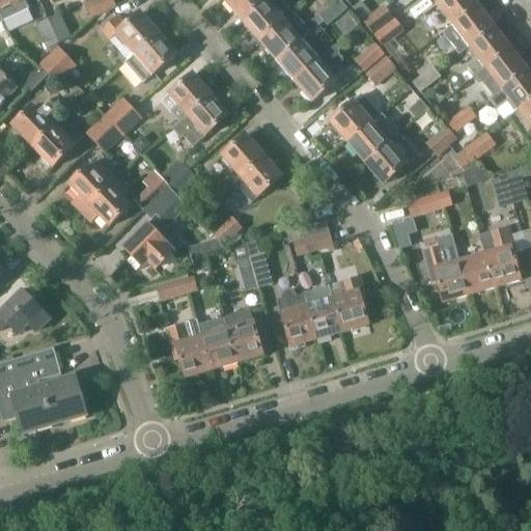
[(0,0),(0,16),(2,20),(28,8),(24,0),(0,0)]
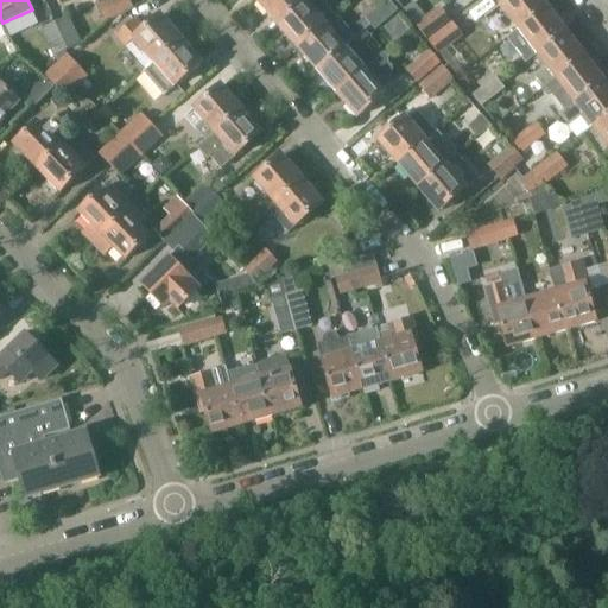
[(107,19),(133,6),(130,0),(109,0),(100,5),(107,19)]
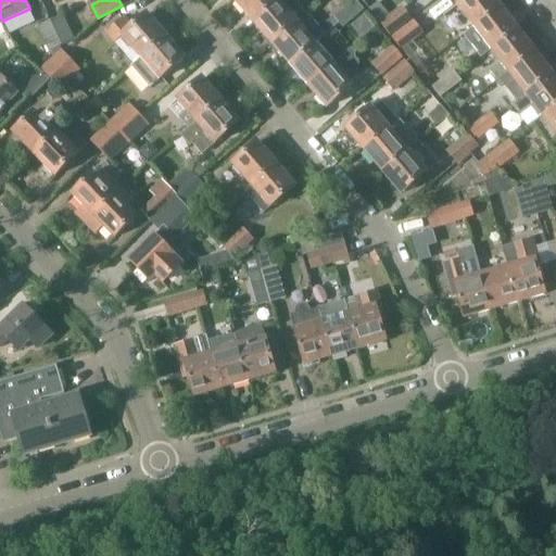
[(254,22),(278,1),(277,0),(237,0),(236,1),(254,22)]
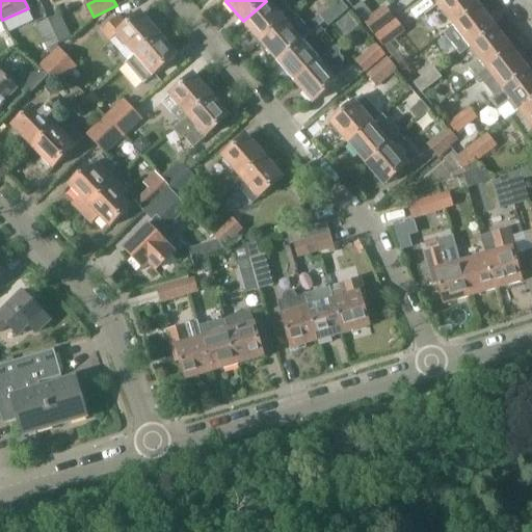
[(261,42),(284,22),(291,15),(278,0),(267,0),(266,1),(243,21),(261,42)]
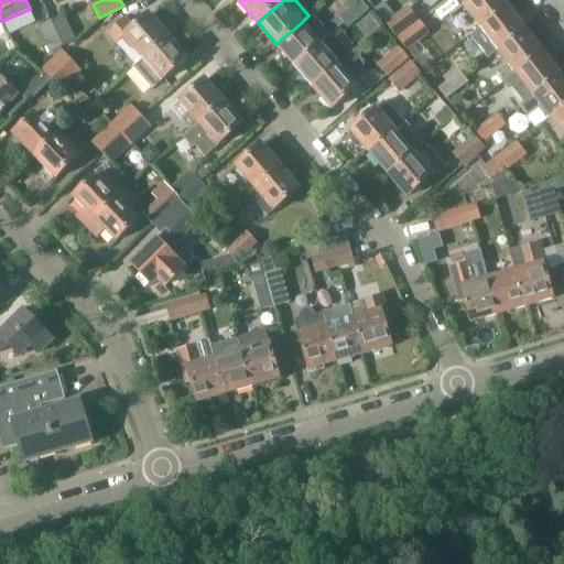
[(348,28),(359,19),(370,9),(361,0),(340,18),(348,28)]
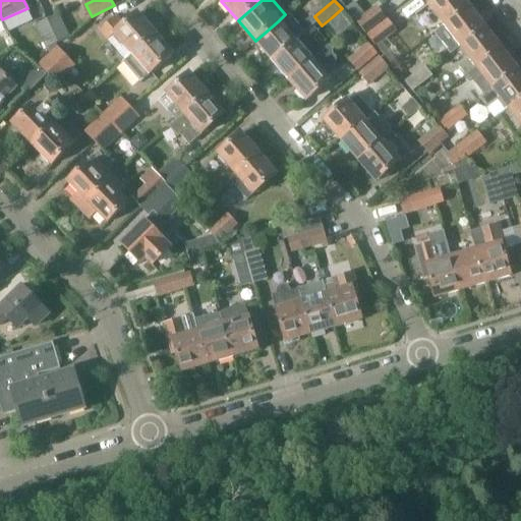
[(444,24),(468,6),(463,0),(435,0),(428,5),(444,24)]
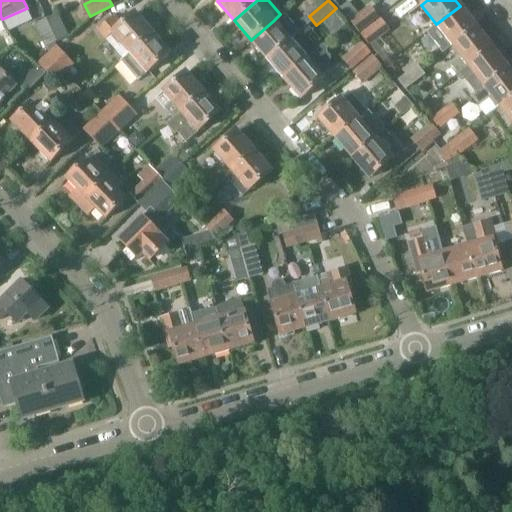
[(350,20),(359,13),(349,1),(341,8),(350,20)]
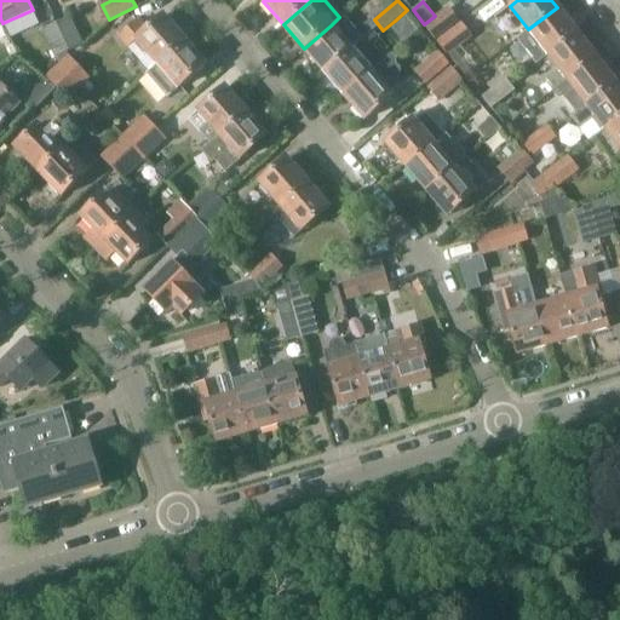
[(435,40),(460,21),(448,6),(424,26),(435,40)]
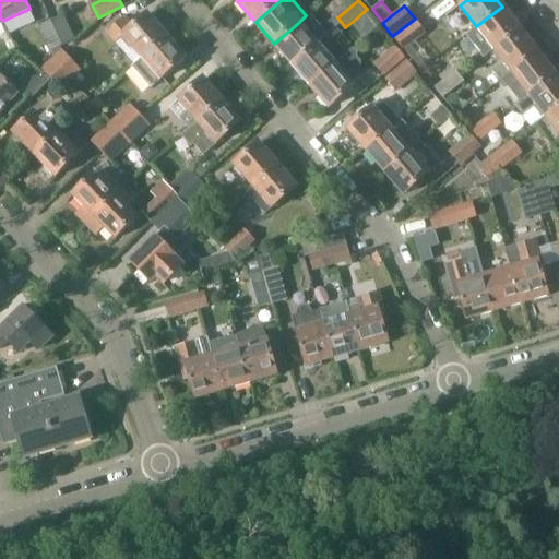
[(494,49),(520,30),(502,7),(476,26),(494,49)]
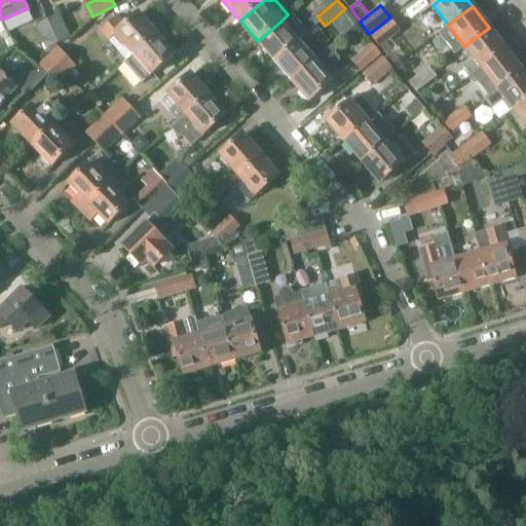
[(58,43),(70,38),(59,13),(46,19),(58,43)]
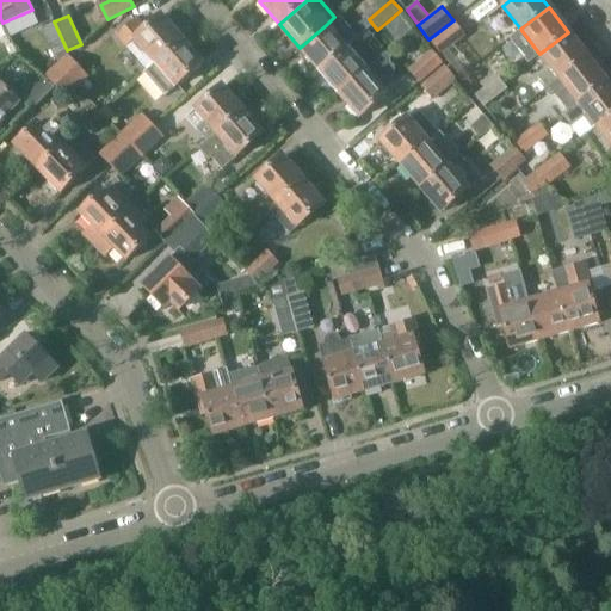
[(181,39),(161,16),(144,30),(134,19),(115,36),(124,48),(127,47),(147,69),(181,39)]
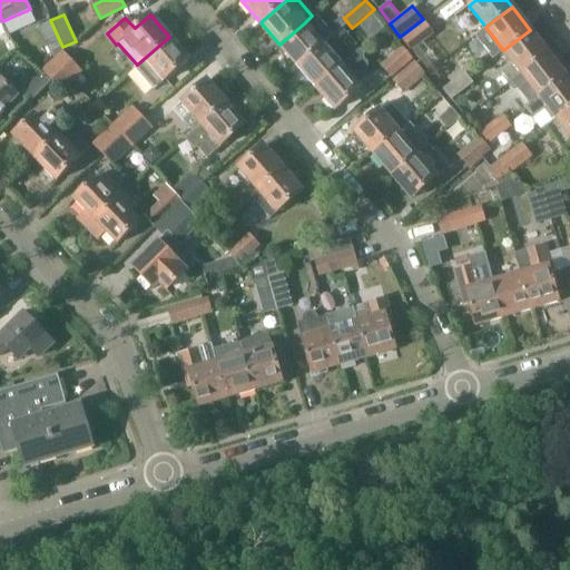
[(49,53),(62,47),(50,20),(37,27),(49,53)]
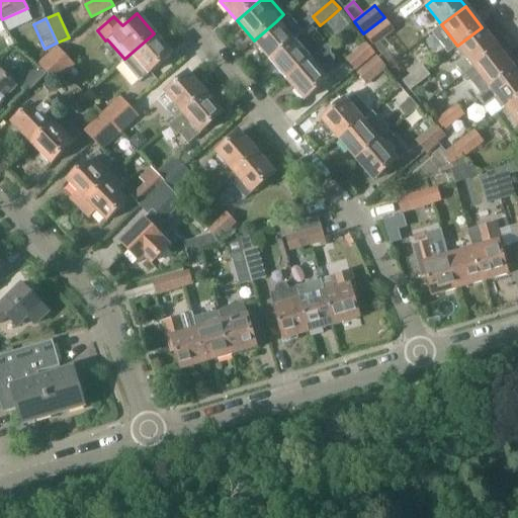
[(374,47),(396,30),(385,18),(365,34),(374,47)]
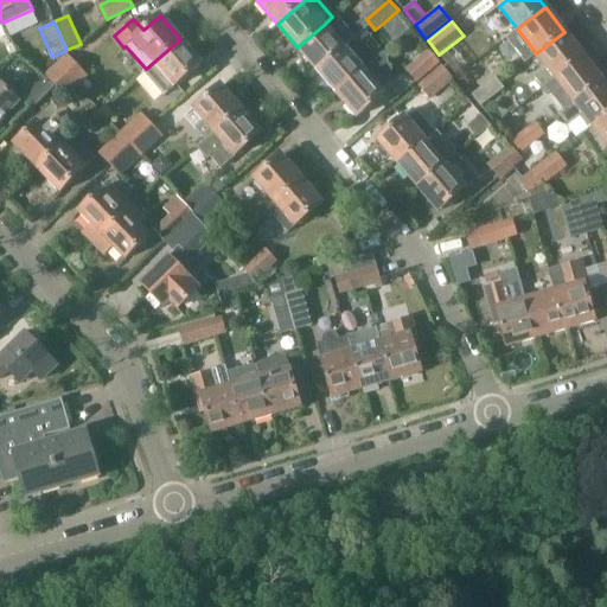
[(318,70),(344,48),(324,25),(298,48),(318,70)]
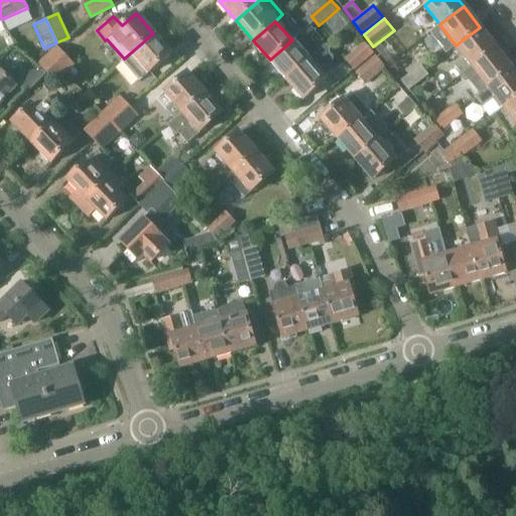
[(461,75),(496,48),(480,27),(456,45),(466,57),(455,67),(461,75)]
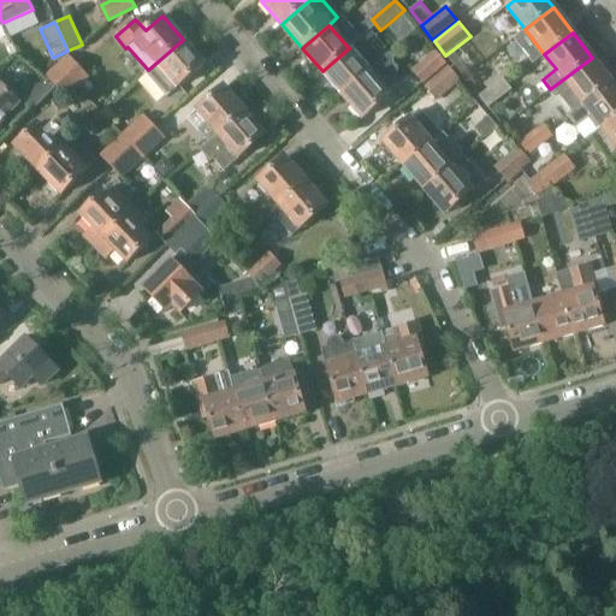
[(166,95),(177,87),(203,63),(183,40),(148,70),(146,72),(166,95)]
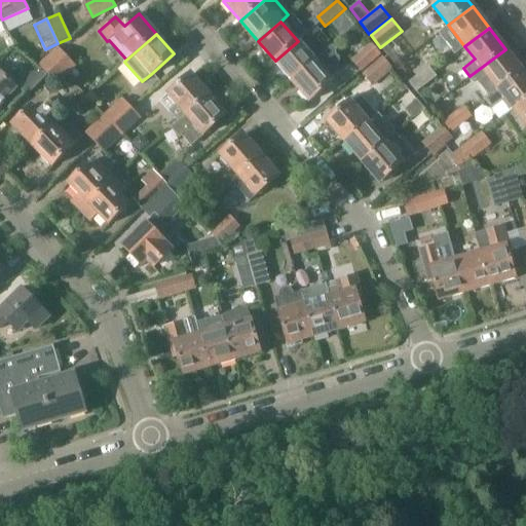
[(293,81),(315,61),(298,41),(275,61),(293,81)]
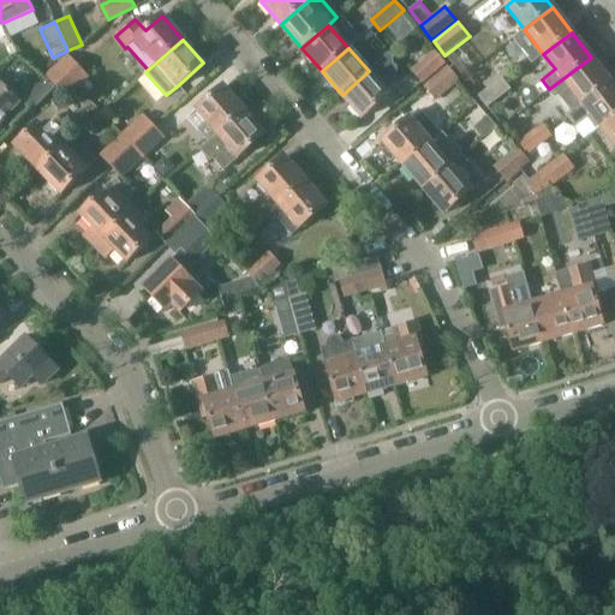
[(424,84),(447,65),(435,51),(411,70),(424,84)]
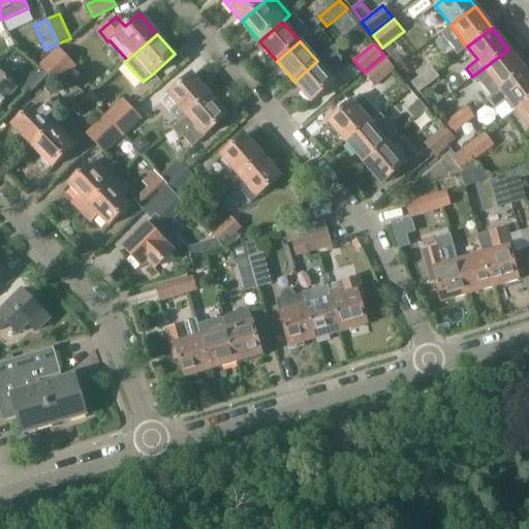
[(312,102),(335,83),(336,76),(341,72),(342,58),(338,54),(339,50),(335,45),(317,61),(294,82),(312,102)]
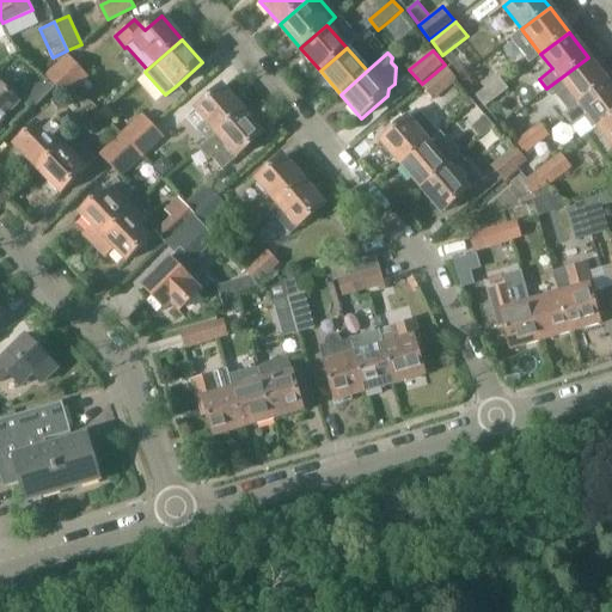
[(57,86),(80,65),(68,54),(47,75),(57,86)]
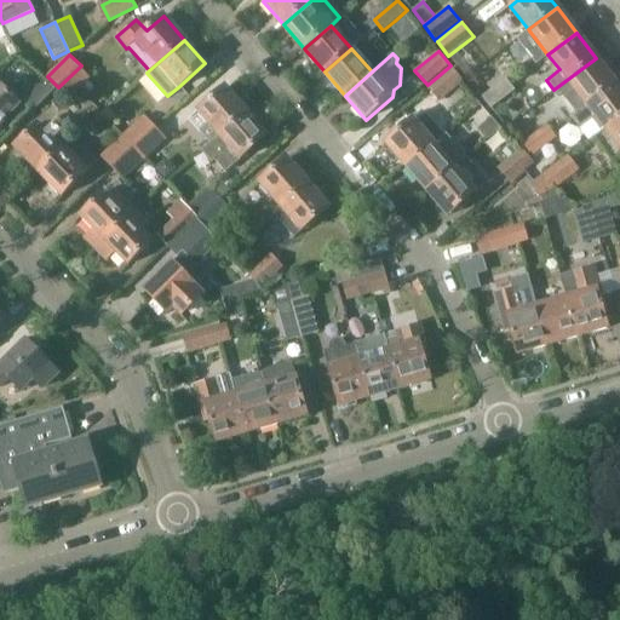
[(586,104),(615,82),(596,58),(554,90),(552,92),(555,95),(558,91),(566,101),(577,92),(586,104)]
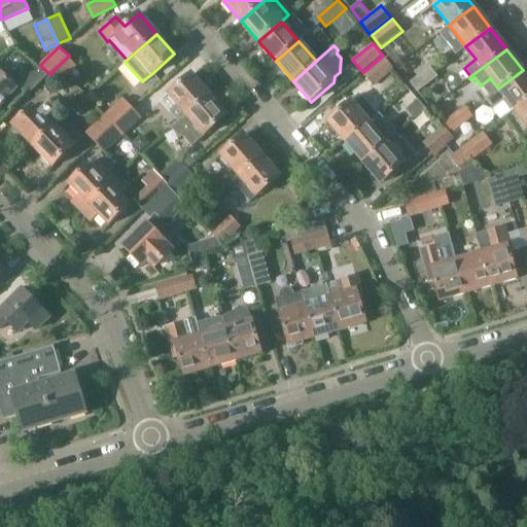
[(59,83),(78,66),(69,56),(49,74),(59,83)]
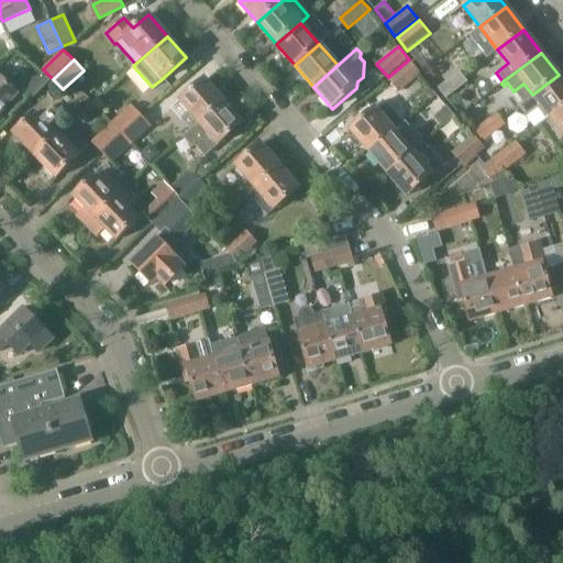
[(400,92),(421,74),(410,61),(388,79),(400,92)]
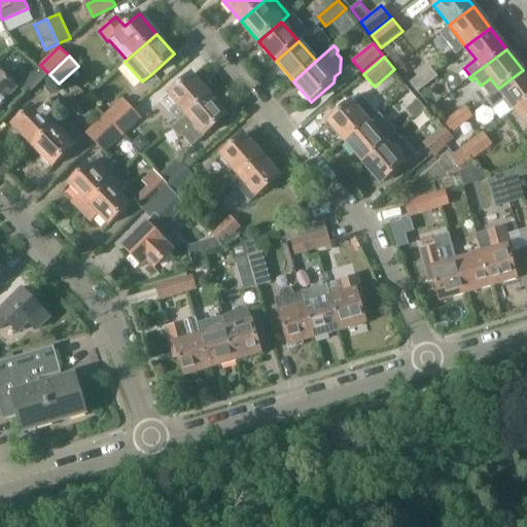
[(428,84),(438,76),(431,67),(421,74),(428,84)]
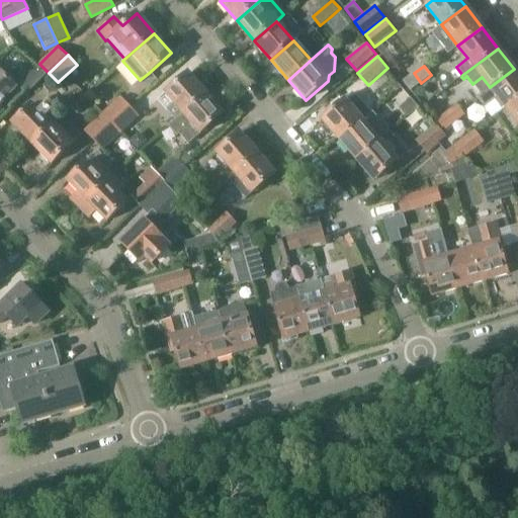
[(506,108),(517,97),(517,74),(514,69),(490,87),(477,97),(485,108),(498,98),(506,108)]
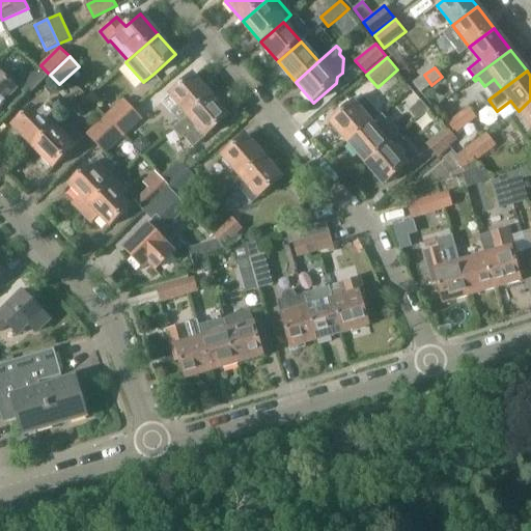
[(0,104),(16,89),(0,73),(0,104)]
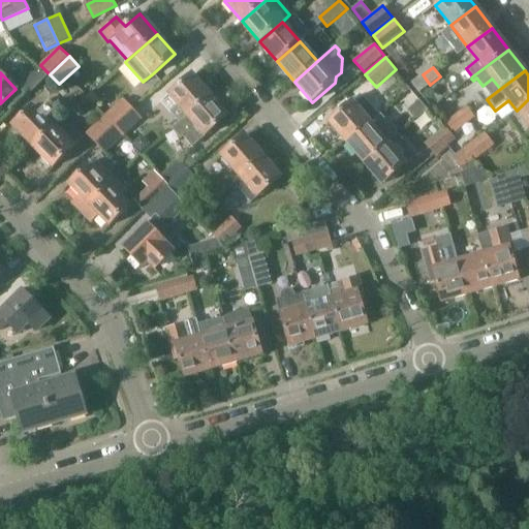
[(419,93),(430,85),(423,74),(412,83),(419,93)]
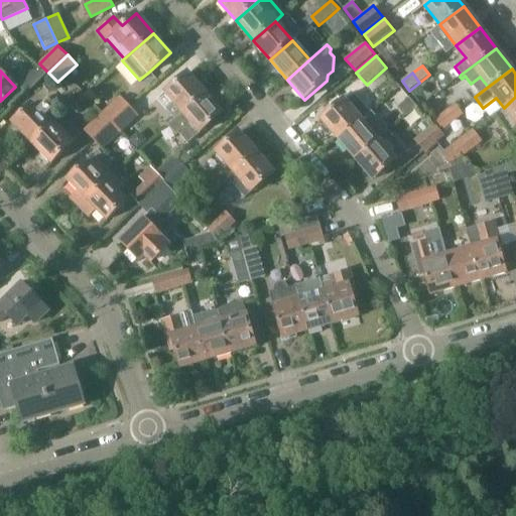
[(175,119),(206,94),(187,74),(156,100),(165,110),(166,109),(175,119)]
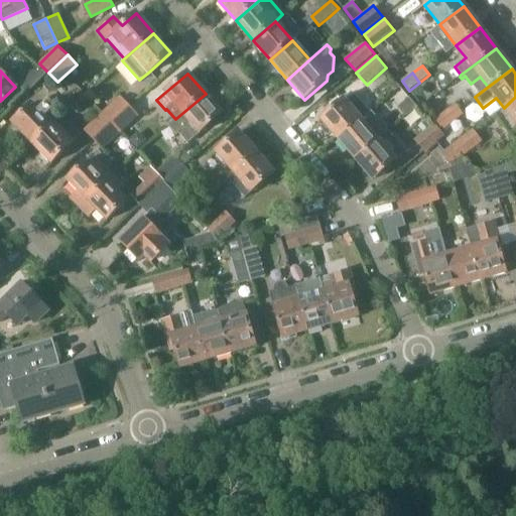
[(339,140),(361,120),(371,113),(354,93),(345,101),(321,121),(339,140)]
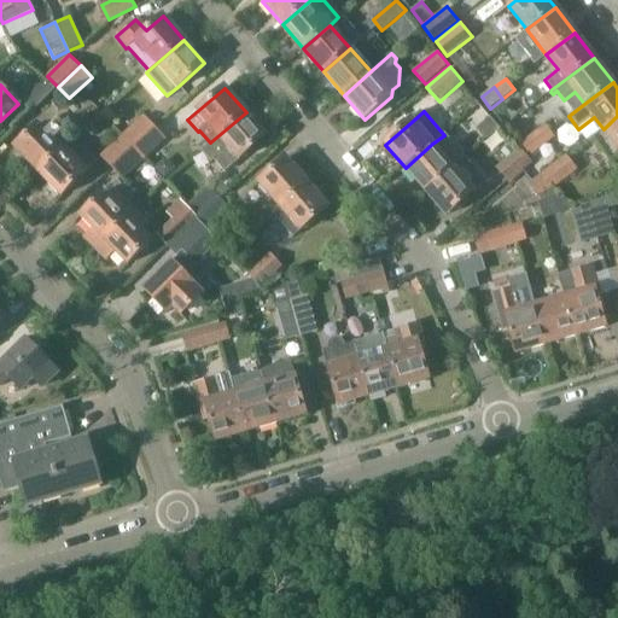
[(227,169),(266,135),(246,112),(210,143),(199,151),(209,163),(216,157),(227,169)]
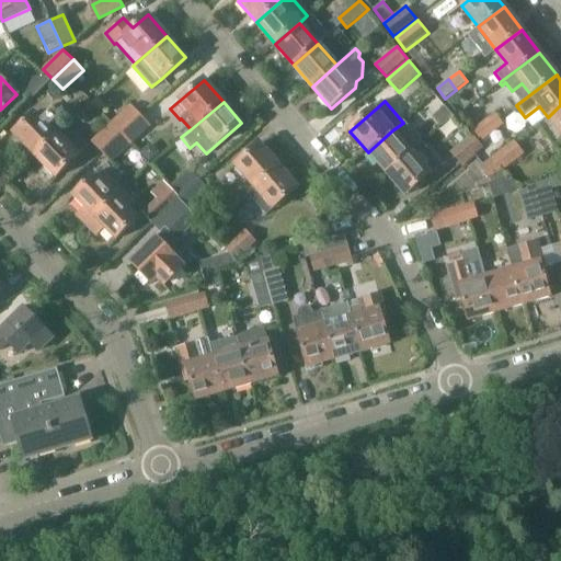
[(122,132),(141,113),(132,103),(111,122),(122,132)]
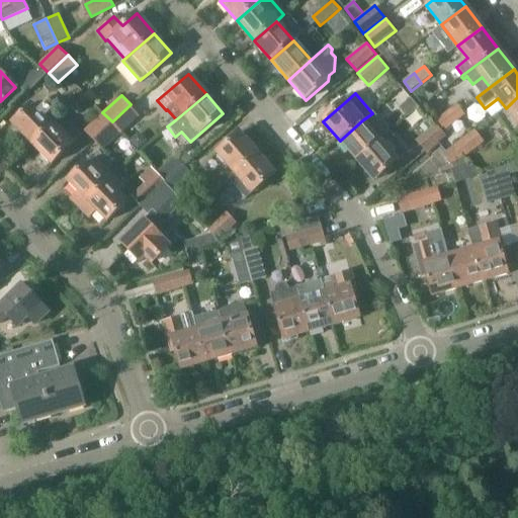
[(512,137),(517,132),(517,97),(506,108),(496,115),(512,137)]
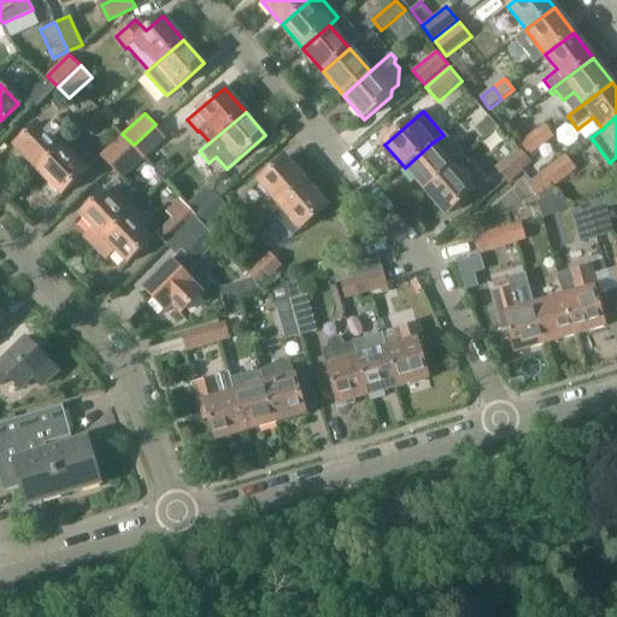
[(482,142),(499,129),(489,117),(474,131),(482,142)]
